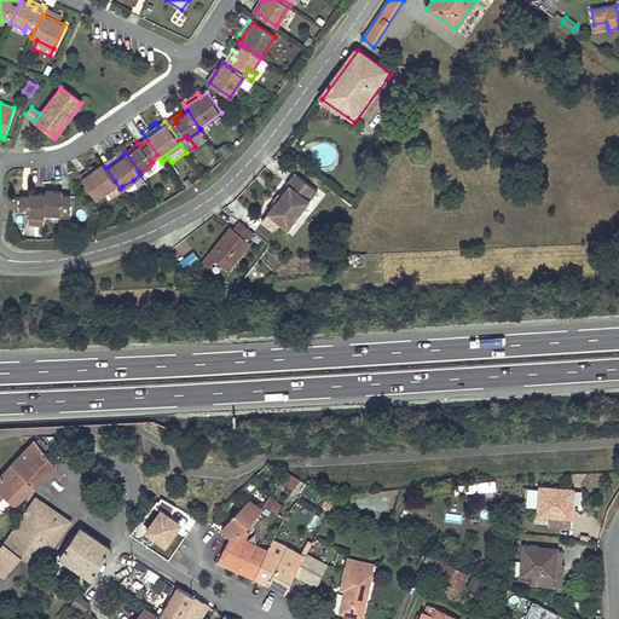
[(103,190),(115,181),(105,167),(100,161),(88,168),(80,174),(94,196),(103,190)]
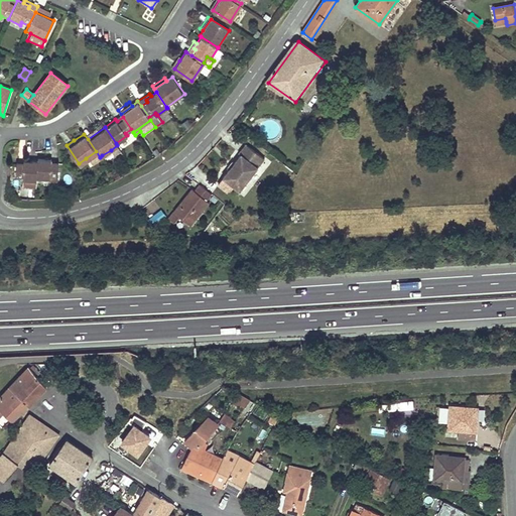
[(240,189),(264,156),(246,142),(239,151),(241,153),(235,161),(230,167),(224,176),(234,184),(240,189)]
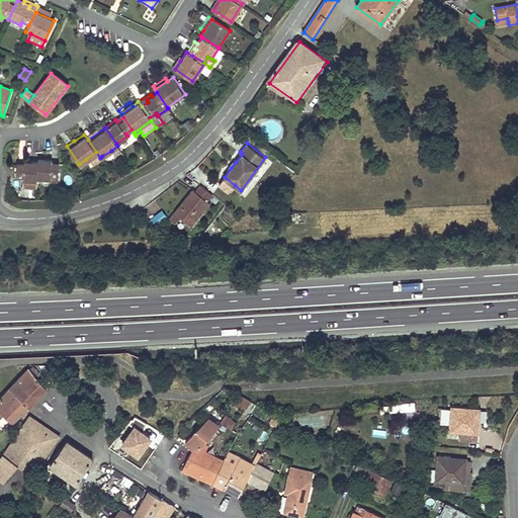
[(122,152),(117,146),(111,151),(102,156),(107,162),(122,152)]
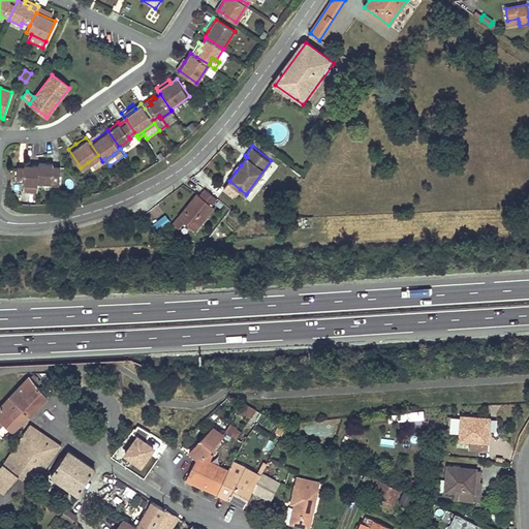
[(98,155),(88,162),(93,169),(103,162),(102,161),(98,155)]
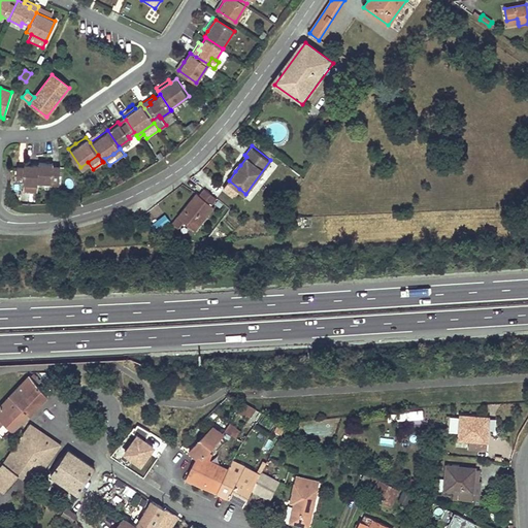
[(39,162),(39,164),(38,182),(51,183),(51,180),(57,180),(58,165),(52,165),(52,163),(39,162)]
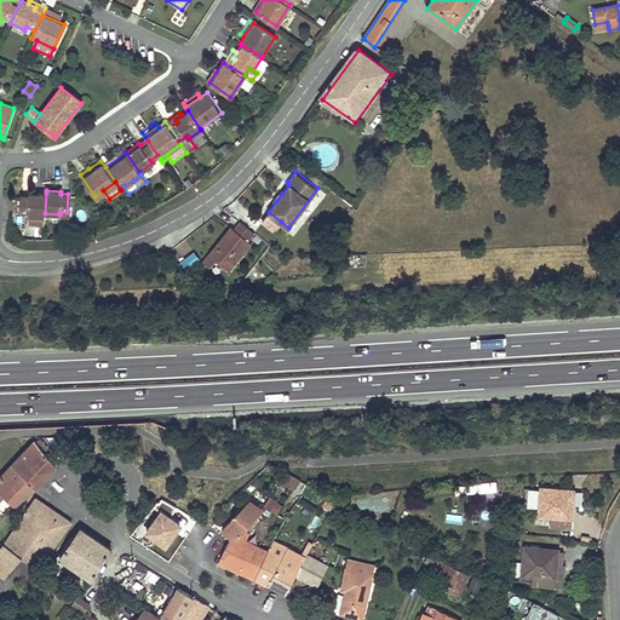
[(46,193),(38,193),(28,191),(28,195),(18,195),(17,212),(27,213),(27,216),(45,217),(45,213),(46,193)]
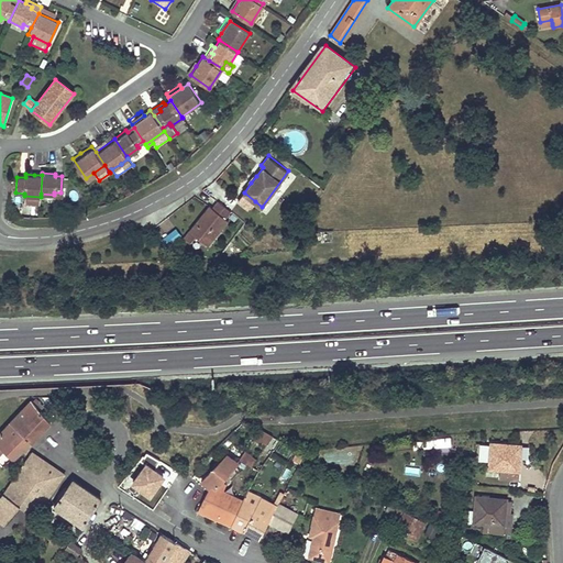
[(247,211),(252,206),(242,198),(238,203),(247,211)]
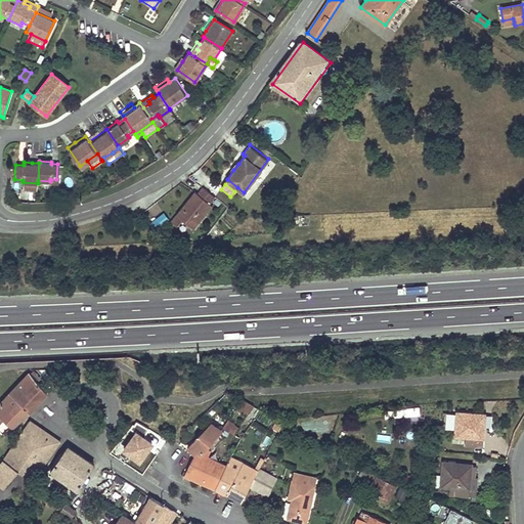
[(182,220),(188,225),(193,229),(212,207),(210,205),(215,198),(203,187),(197,194),(194,192),(171,221),(177,226),(182,220)]
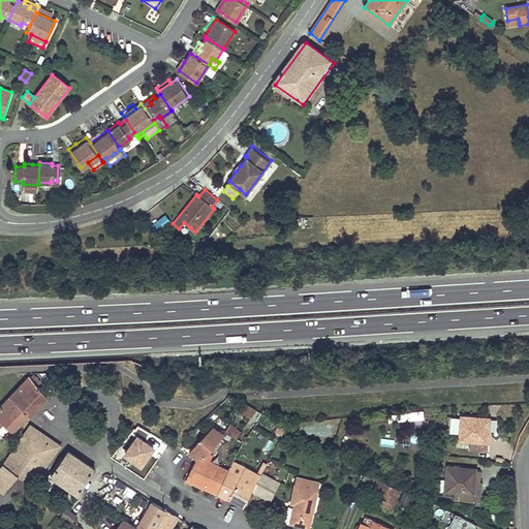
[(156,231),(169,223),(165,216),(152,224),(156,231)]
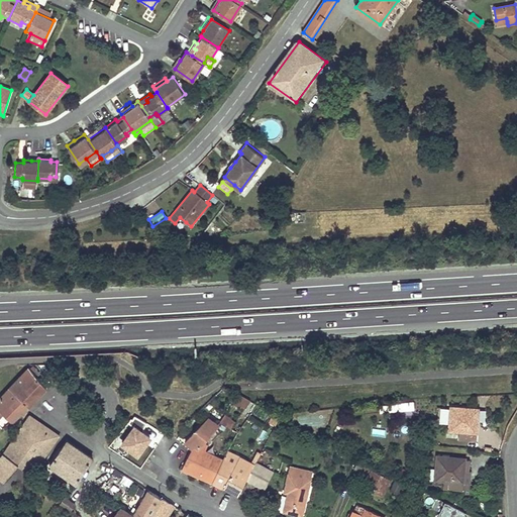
[(224,264),(226,262),(228,259),(223,254),(219,260),(224,264)]
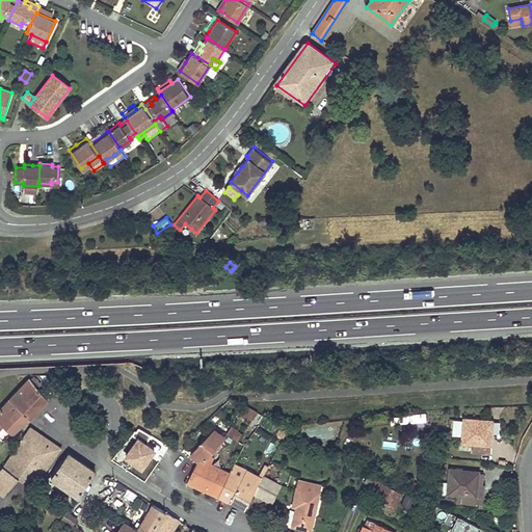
[(0,423),(11,433),(28,419),(33,414),(47,399),(29,378),(0,409),(0,423)]
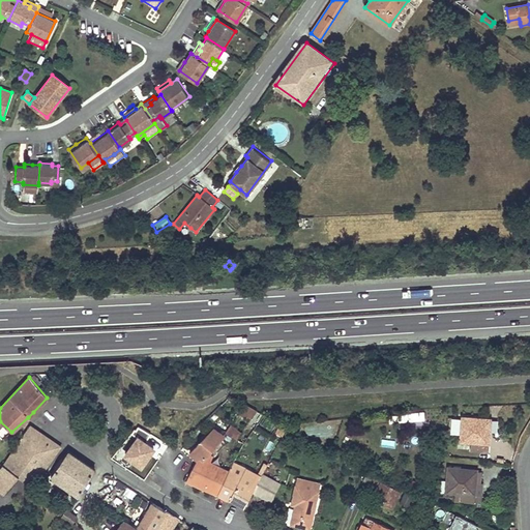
[(256,412),(243,406),(237,415),(248,421),(256,412)]
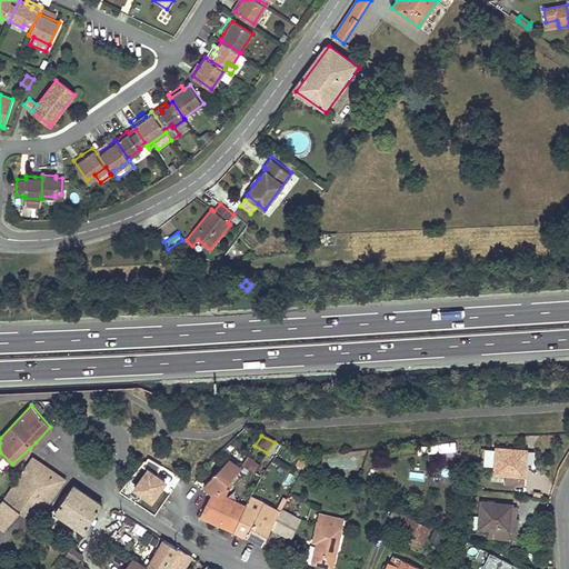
[(510,475),(510,479),(509,483),(523,483),(525,462),(522,462),(523,450),(496,448),(495,473),(510,475)]
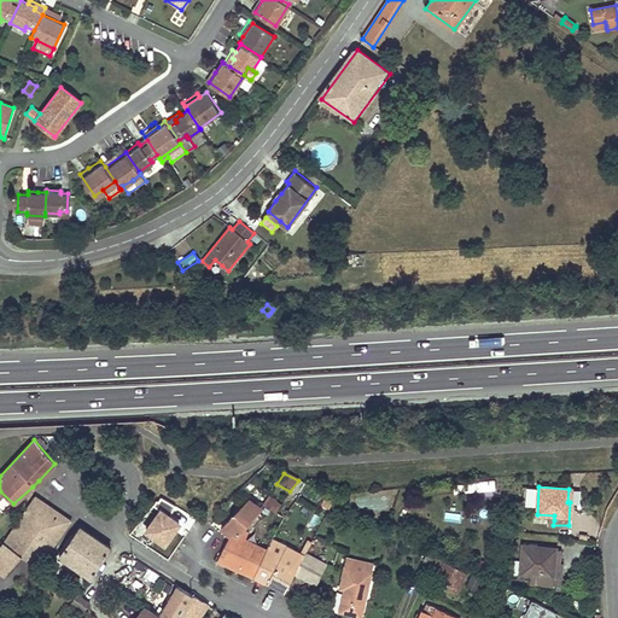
[(330,507),(334,499),(330,496),(326,495),(321,503),(330,507)]
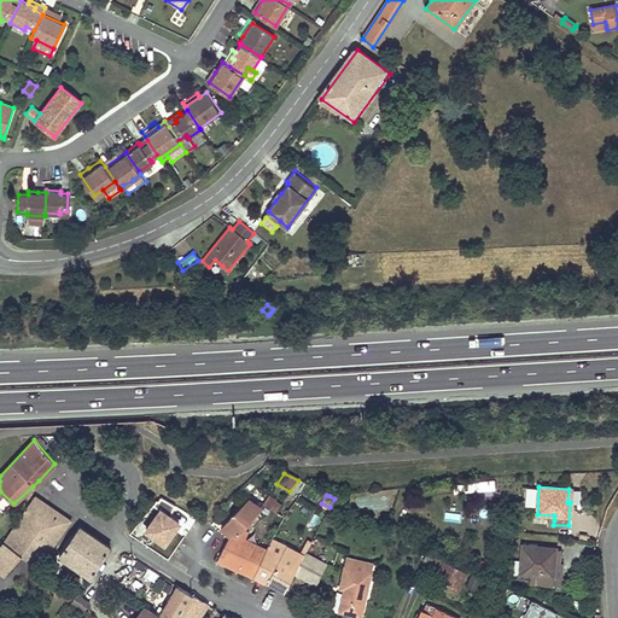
[(157,499),(155,501),(153,503),(157,506),(158,505),(161,505),(162,509),(185,526),(190,519),(174,507),(175,506),(161,496),(158,500),(157,499)]
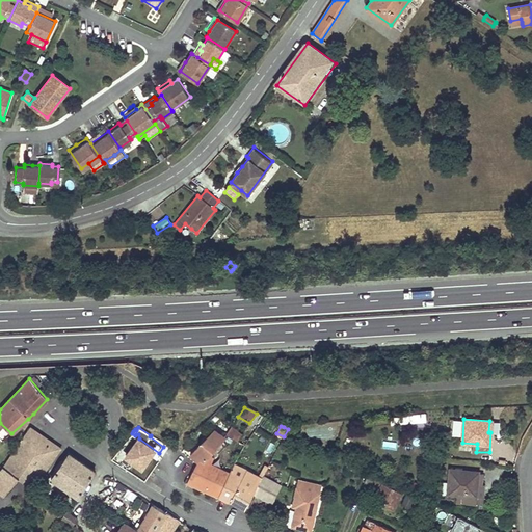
[(0,491),(3,495),(11,487),(19,479),(24,482),(33,467),(43,472),(59,448),(31,428),(3,468),(0,471),(0,491)]
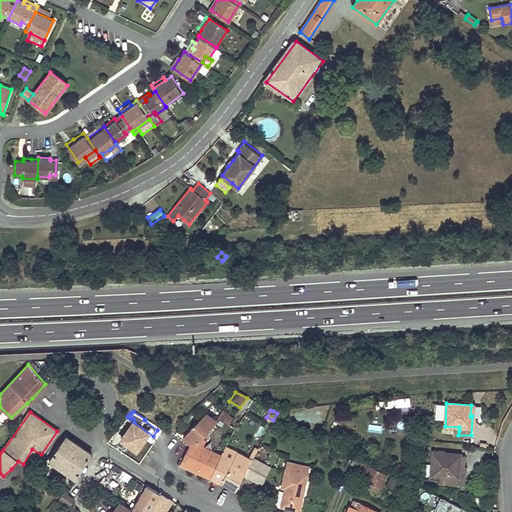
[(183,437),(190,443),(194,446),(201,438),(216,420),(206,414),(183,437)]
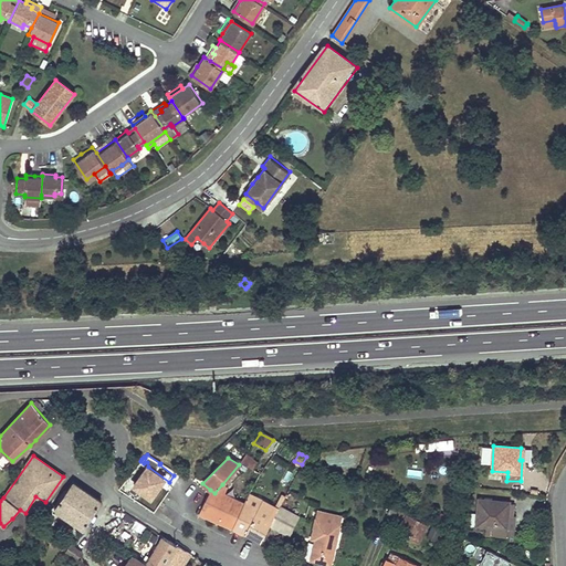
[(257,463),(249,460),(245,465),(247,465),(252,469),(257,463)]
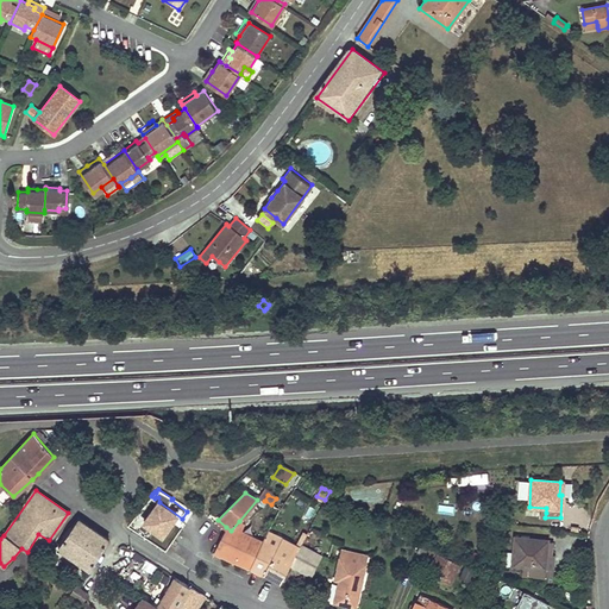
[(244,525),(245,525),(265,501),(264,501),(261,498),(240,522),(244,525)]
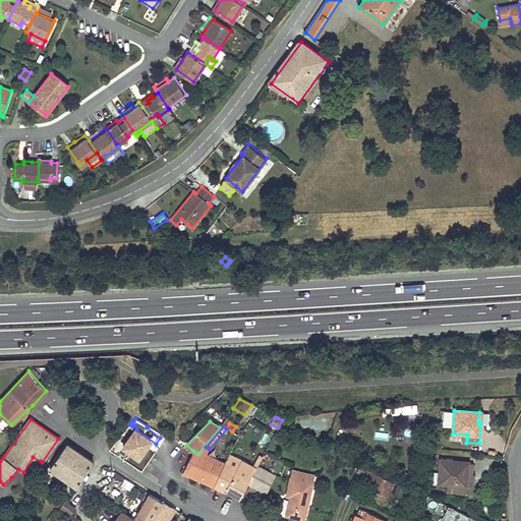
[(50,468),(63,477),(76,486),(93,462),(78,452),(66,444),(50,468)]
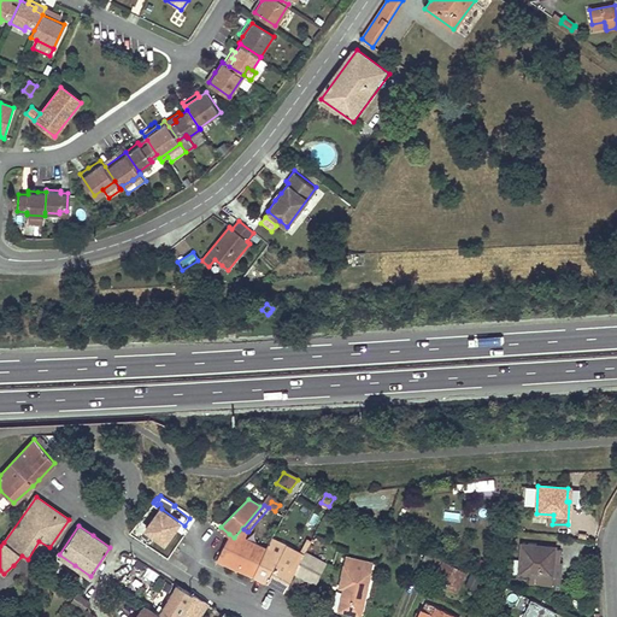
[(234,538),(229,534),(227,538),(218,556),(216,554),(213,558),(240,569),(253,575),(265,548),(245,539),(247,532),(244,529),(242,528),(234,538)]
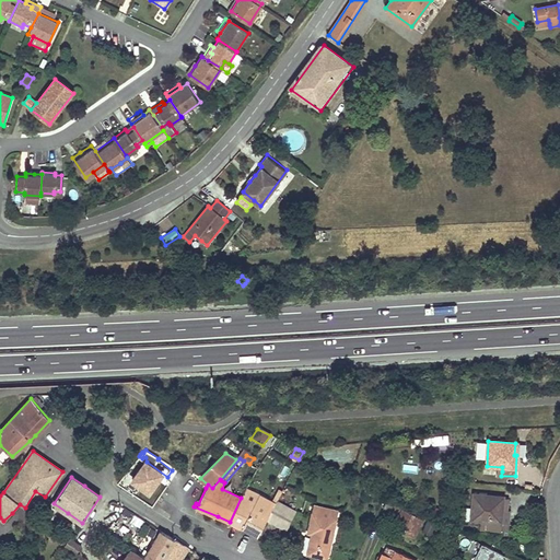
[(509,498),(501,498),(501,497),(474,493),(471,520),(480,520),(487,521),(487,528),(500,531),(501,523),(501,521),(499,521),(500,510),(508,510),(509,498)]
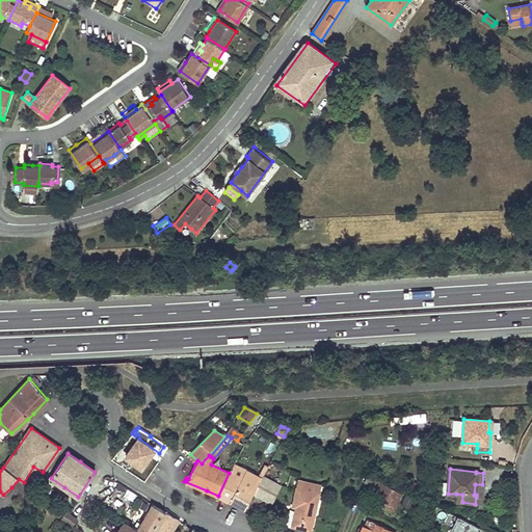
[(244,508),(254,493),(261,478),(246,471),(241,479),(229,473),(218,496),(228,501),(229,502),(230,501),(244,508)]
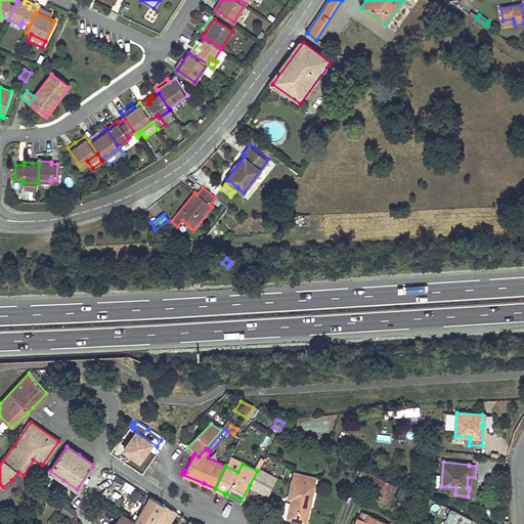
[(267,494),(276,478),(258,469),(258,470),(257,471),(250,485),(267,494)]
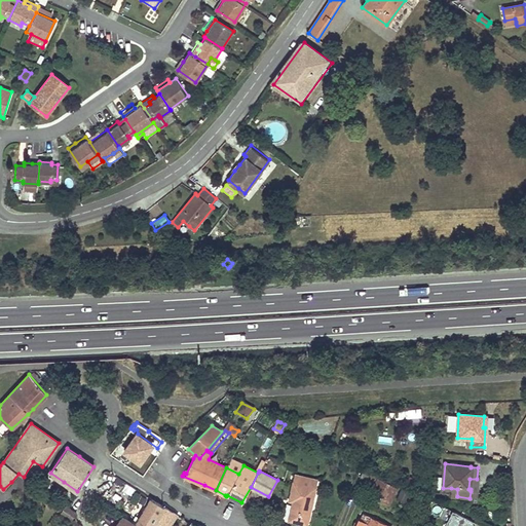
[(379,492),(379,494),(377,498),(388,504),(397,488),(370,474),(366,480),(374,484),(373,485),(380,490),(379,492)]
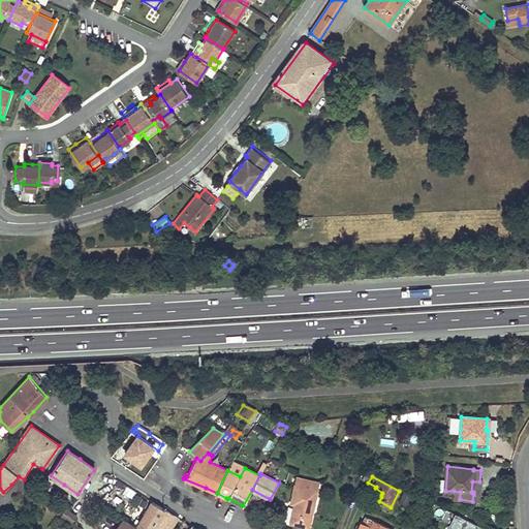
[(296,507),(294,507),(293,507),(290,523),(308,527),(318,483),(297,477),(290,503),(296,504),(296,507)]
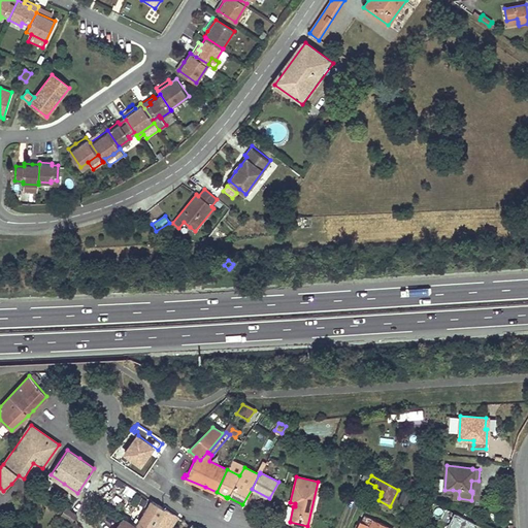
[(481,481),(479,481),(471,481),(470,491),(472,491),(472,493),(480,493),(481,481)]
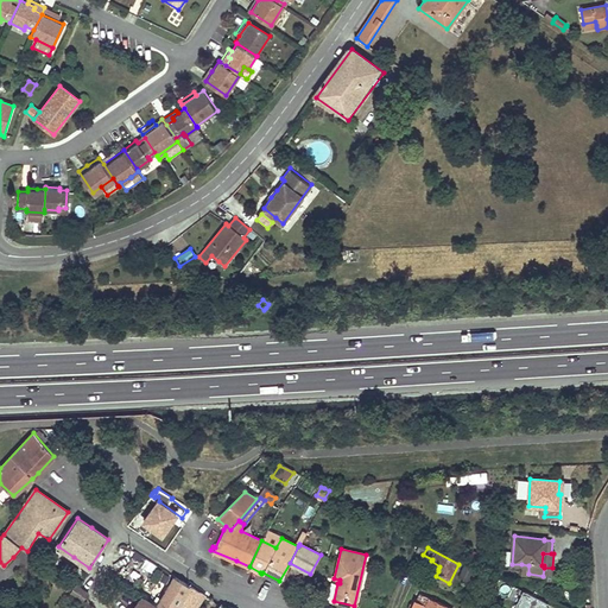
[(173,576),(165,591),(157,606),(143,596),(133,607),(177,607),(184,597),(197,606),(204,595),(173,576)]
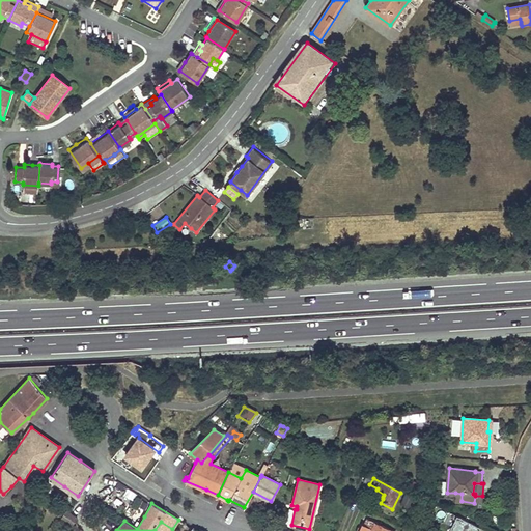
[(423,511),(430,514),(439,518),(441,511),(423,504),(421,508),(424,509),(423,511)]
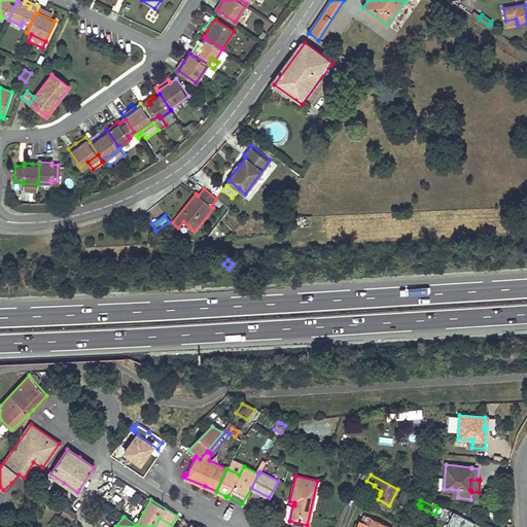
[(73,519),(74,517),(76,514),(65,506),(62,512),(73,519)]
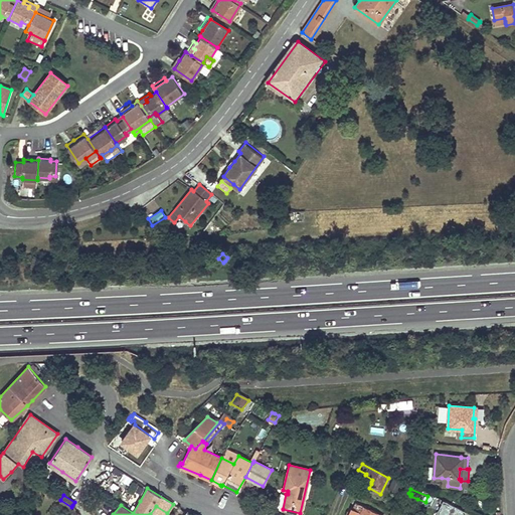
[(351,509),(347,514),(377,514),(378,513),(355,503),(352,510),(351,509)]
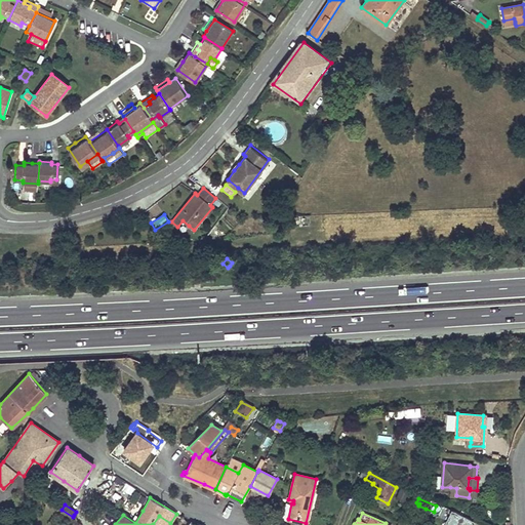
[(153,524),(169,524),(170,523),(159,516),(153,524)]
